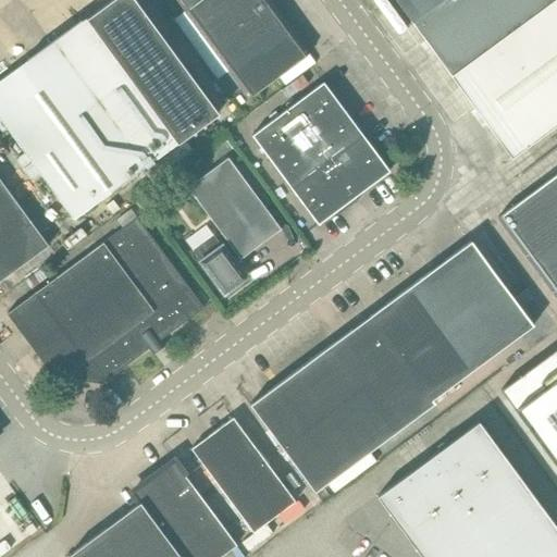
[(135,0),(111,0),(0,81),(0,116),(16,139),(9,145),(16,156),(24,150),(74,219),(219,113),(135,0)]
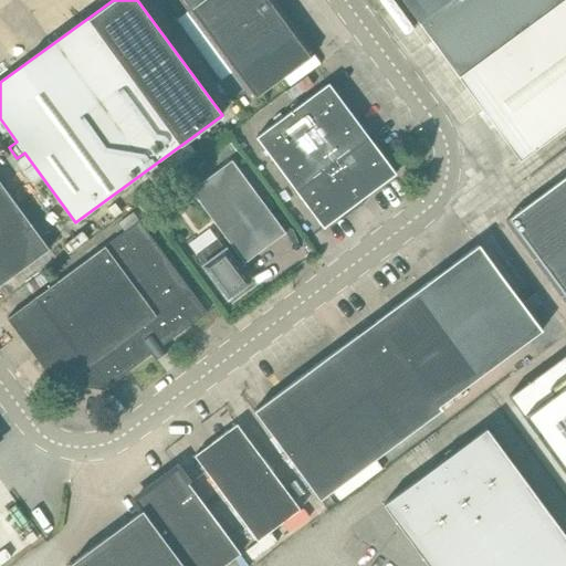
[(178,0),(187,11),(186,12),(252,102),(315,54),(287,18),(286,19),(272,0),(178,0)]
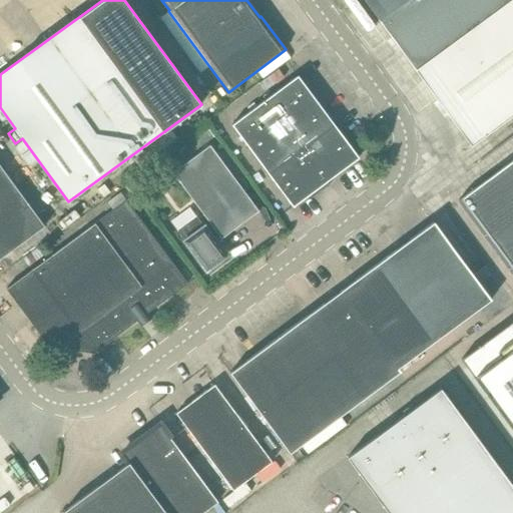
[(512,0),(364,0),(416,70),(471,145),(512,114),(512,0)]
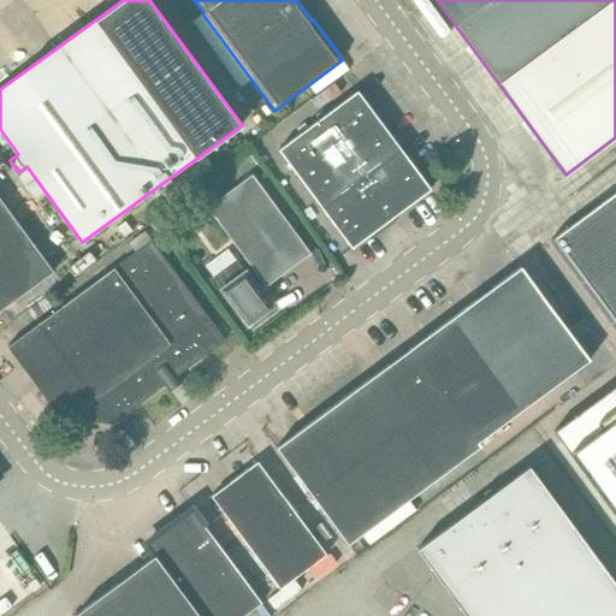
[(279,150),(337,229),(351,248),(431,189),(357,92),(279,150)]
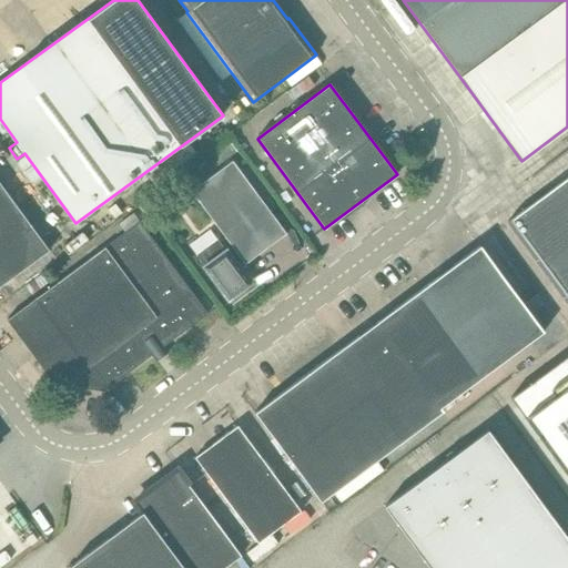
[(192,192),(232,246),(245,264),(286,234),(232,161),(192,192)]
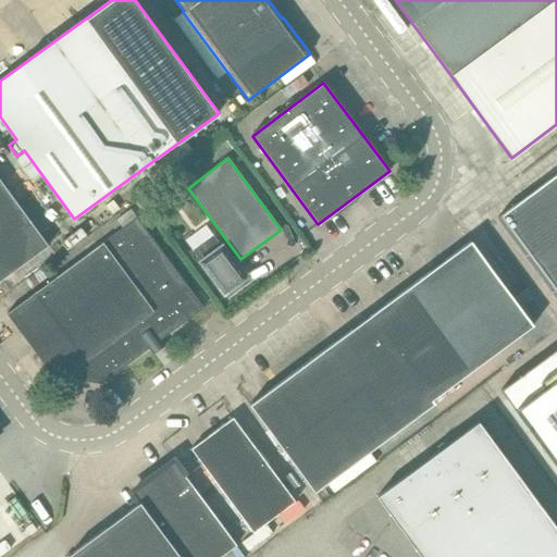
[(556,174),(498,218),(525,255),(556,297),(556,346),(504,386),(556,457),(556,174)]
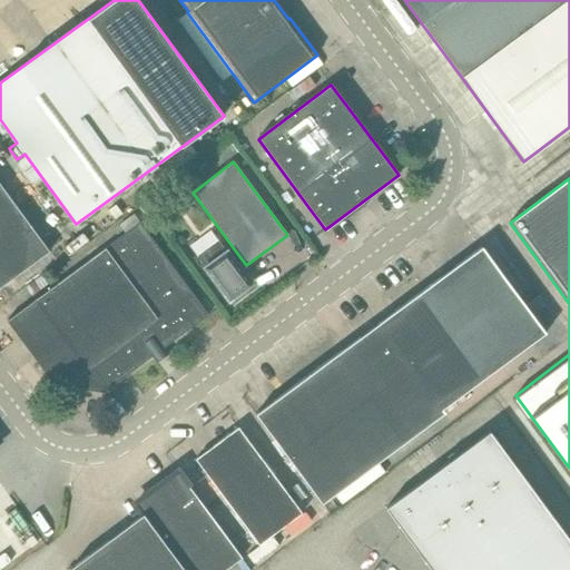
[(0,287),(7,284),(49,252),(6,193),(0,185),(0,287)]
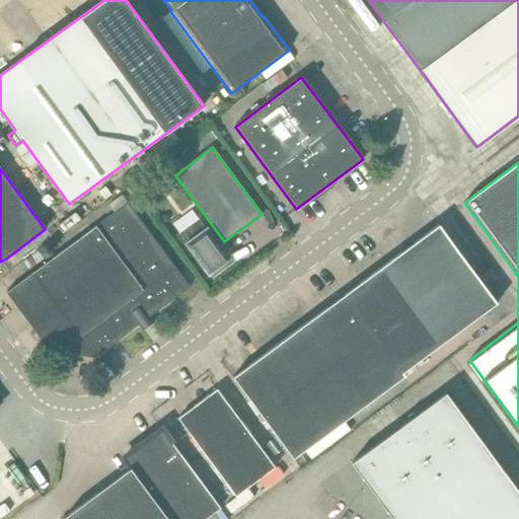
[(6,293),(54,357),(78,339),(76,355),(94,358),(139,324),(137,321),(146,314),(148,317),(190,287),(128,203),(6,293)]
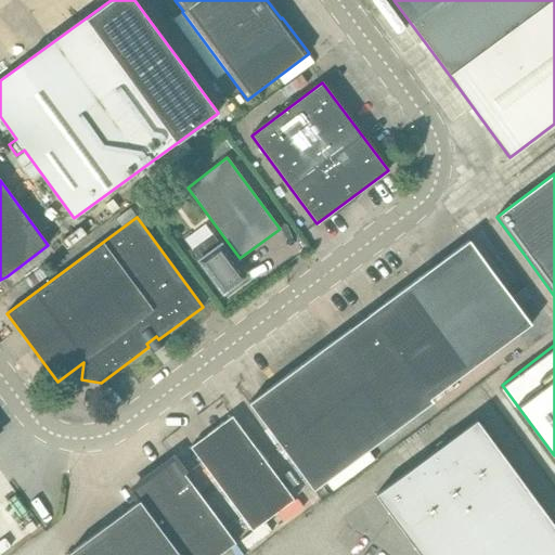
[(201,261),(223,293),(244,278),(213,234),(192,249),(201,261)]
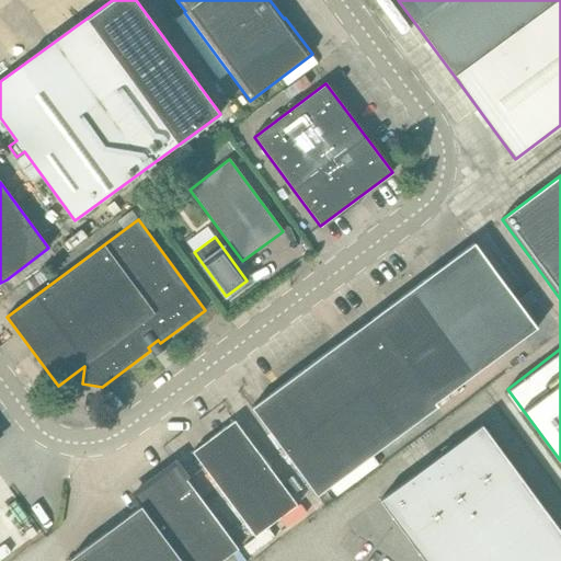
[(432,275),(423,282),(485,365),(494,359),(536,328),(487,261),(473,243),(432,275)]
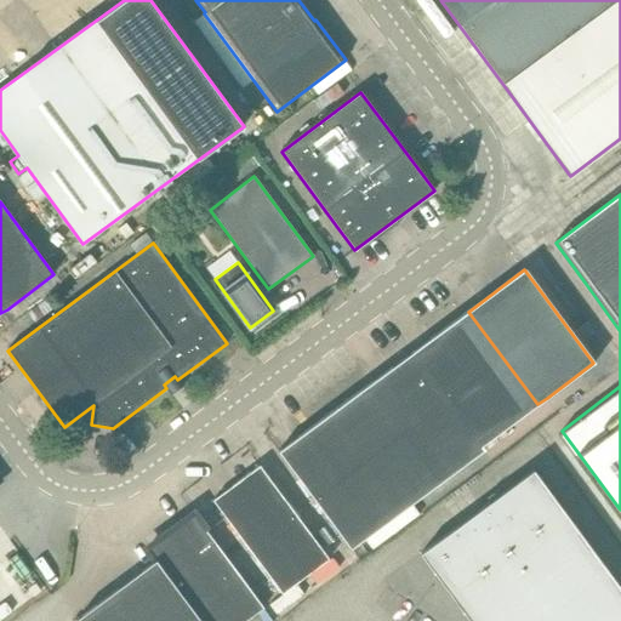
[(411,353),(480,446),(537,404),(468,312),(411,353)]
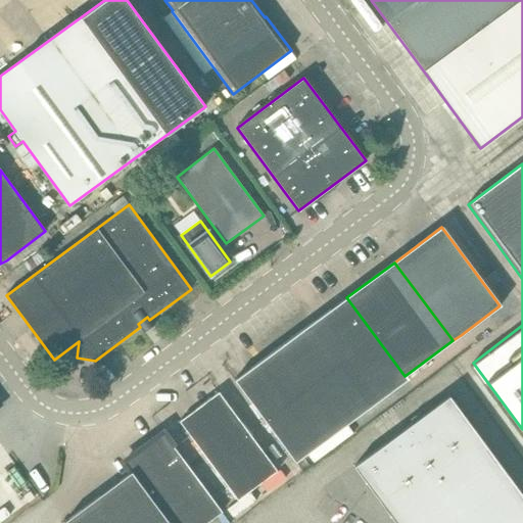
[(274,351),(286,367),(335,433),(408,380),(405,376),(346,297),(274,351)]
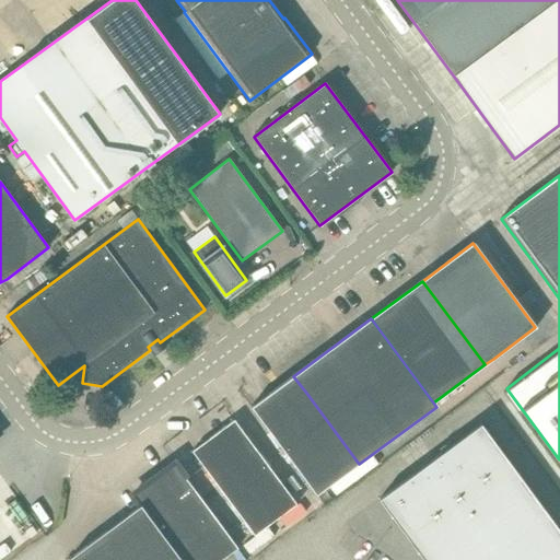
[(359,464),(306,393),(293,376),(252,407),(316,496),(359,464)]
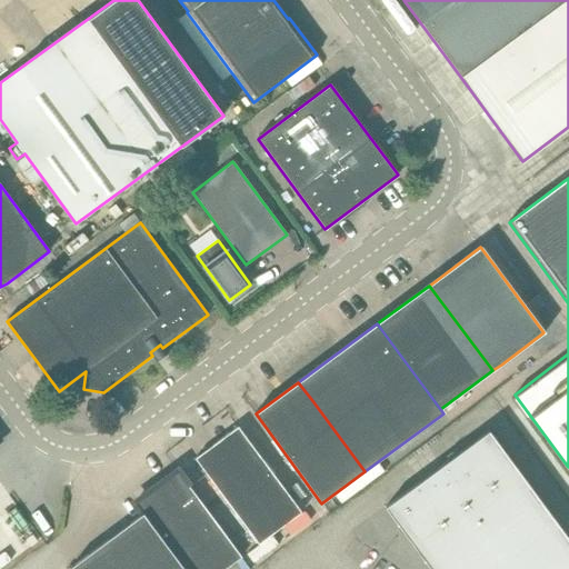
[(196,458),(259,545),(301,512),(238,427),(196,458)]
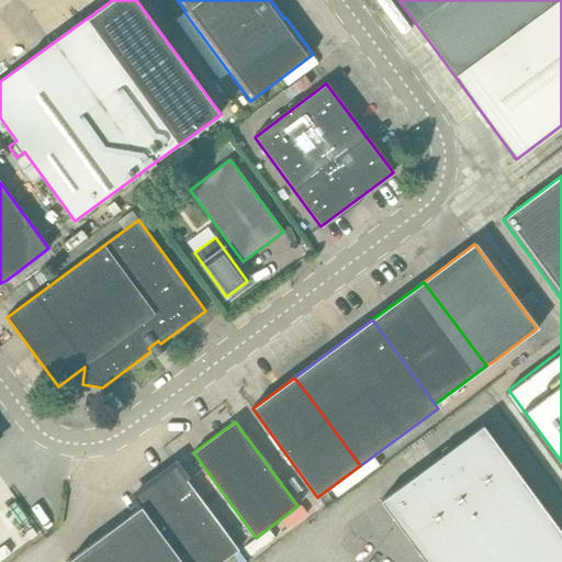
[(561,561),(561,531),(483,425),(382,501),(425,561),(561,561)]
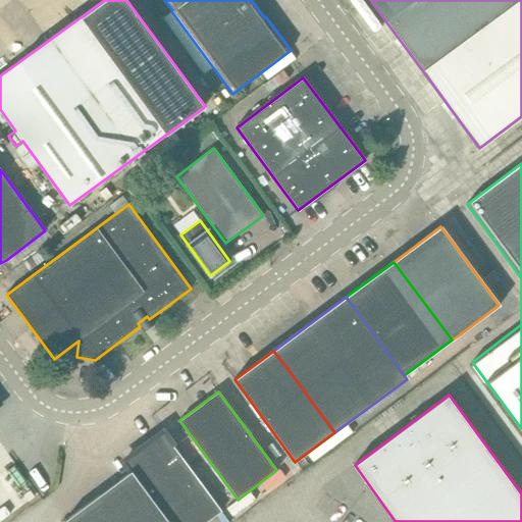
[(132,471),(122,478),(155,521),(206,521),(222,510),(163,432),(123,462),(132,471)]
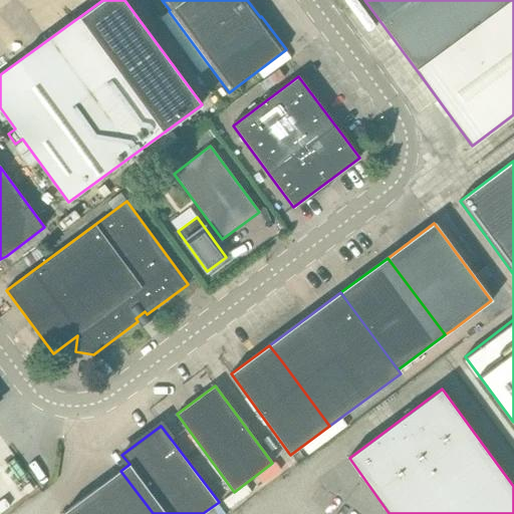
[(153,513),(120,471),(64,512),(65,513),(153,513)]
